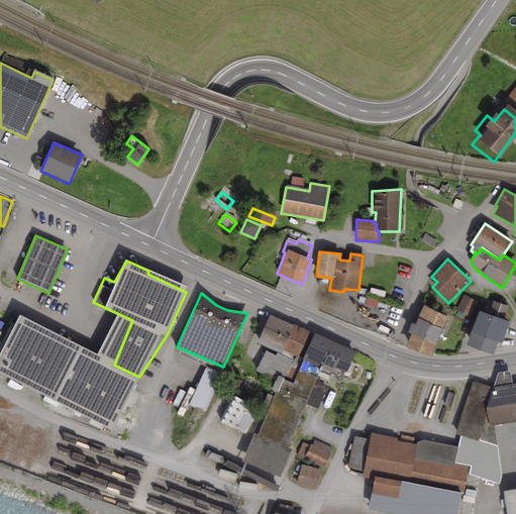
[(461,296),(454,312),(470,319),(477,303),(461,296)]
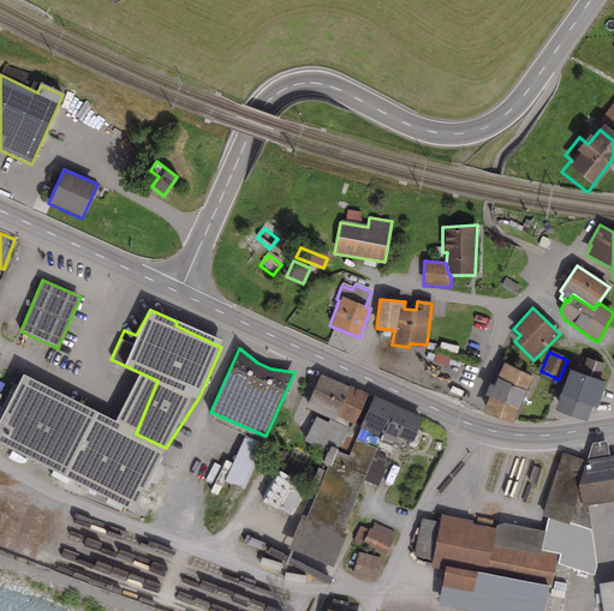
[(580,371),(570,366),(554,407),(586,419),(591,403),(597,406),(607,381),(601,378),(607,365),(586,357),(580,371)]
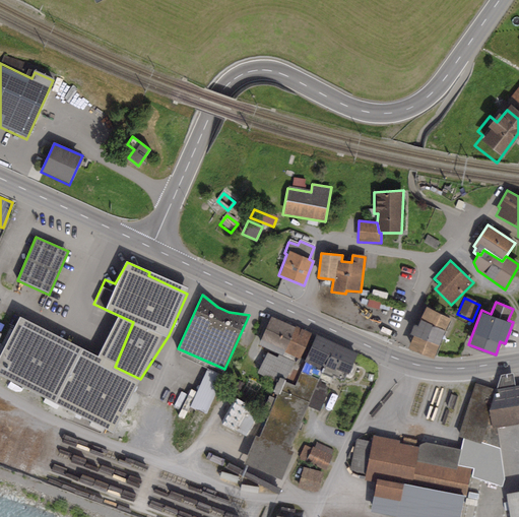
[(426,306),(419,318),(445,329),(451,318),(426,306)]
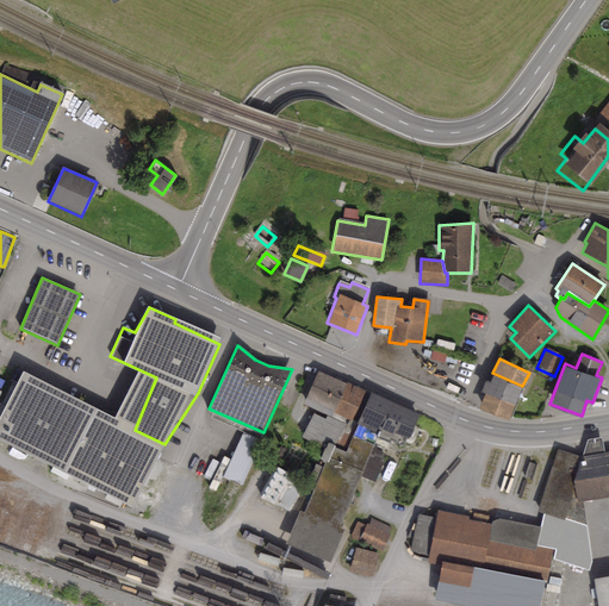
[(95,407),(24,369),(0,413),(0,437),(62,470),(95,407)]
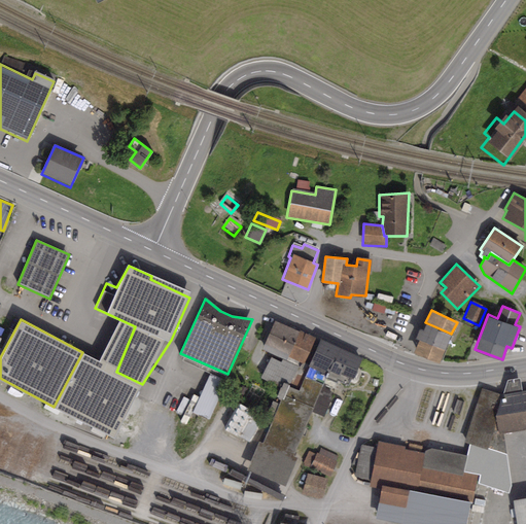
[(286,360),(300,333),(274,321),(261,349),(286,360)]
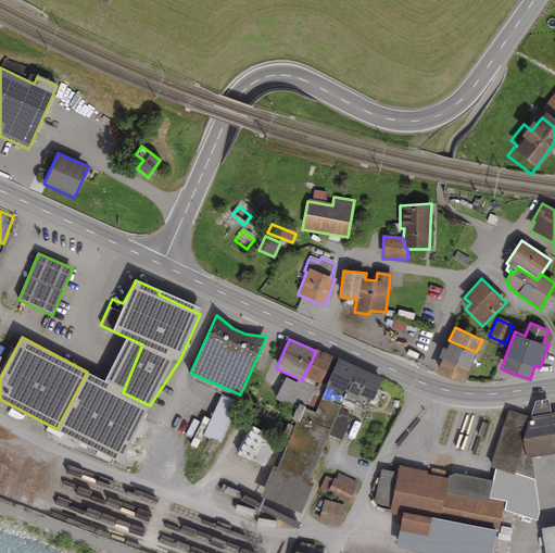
[(442,346),(438,355),(442,357),(469,368),(476,352),(449,340),(446,348),(442,346)]
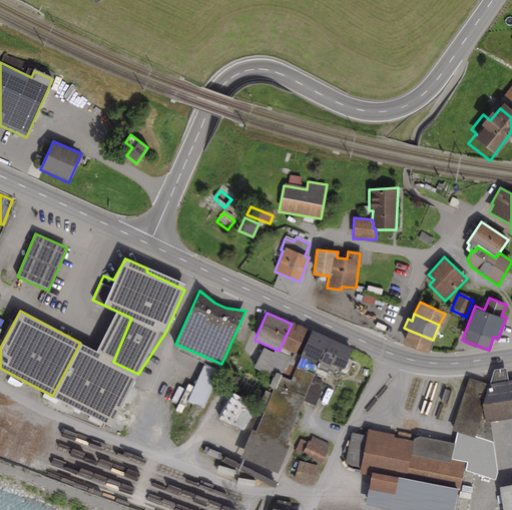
[(307,330),(292,323),(292,324),(279,351),(291,357),(293,353),(296,355),(307,330)]
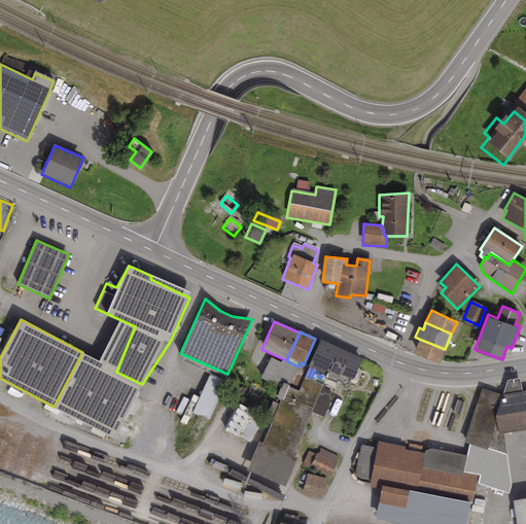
[(363,358),(319,338),(307,365),(327,375),(329,370),(353,380),(363,358)]
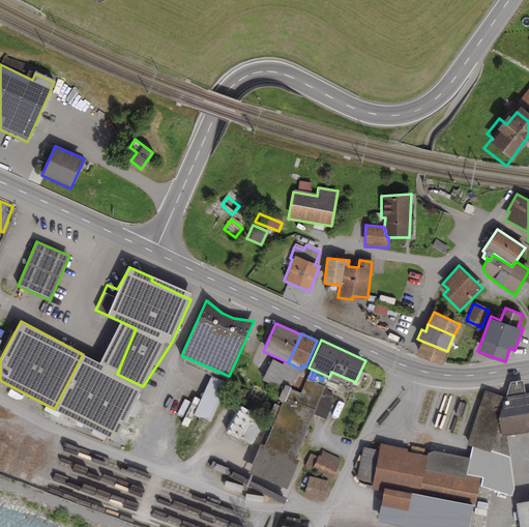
[(421,341),(415,354),(442,366),(447,351),(421,341)]
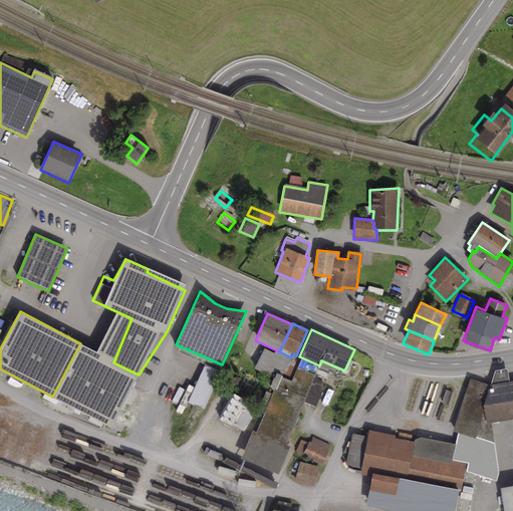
[(273,354),(264,349),(254,369),(272,377),(269,387),(274,389),(277,386),(306,398),(316,375),(297,368),(291,380),(282,376),(290,358),(275,351),(273,354)]
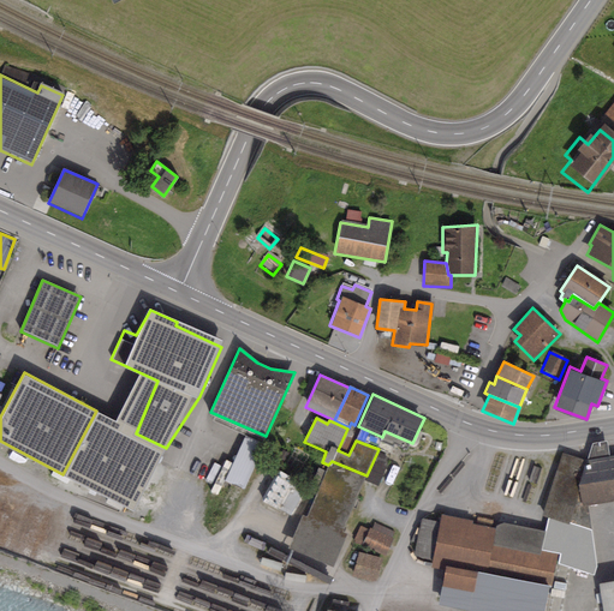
[(262,445),(244,437),(226,480),(244,487),(262,445)]
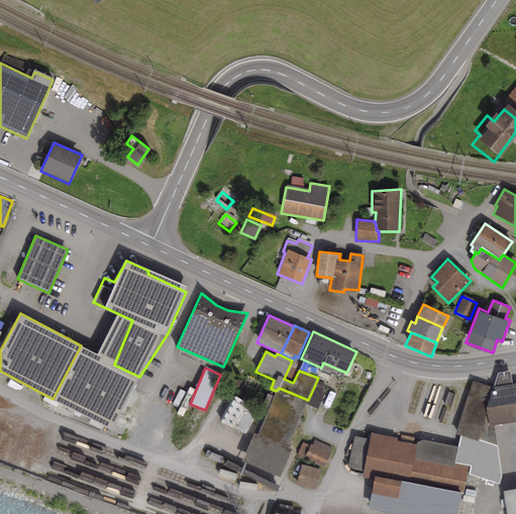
[(498,374),(493,388),(511,385),(510,372),(498,374)]
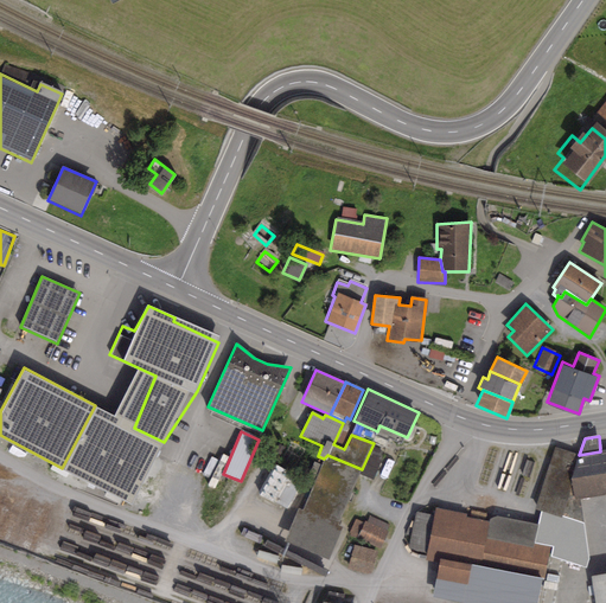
[(489,519),(489,521),(485,539),(534,549),(534,544),(553,547),(549,558),(585,568),(587,558),(580,500),(574,500),(571,476),(576,455),(553,449),(537,507),(543,510),(540,527),(496,517),(489,519)]
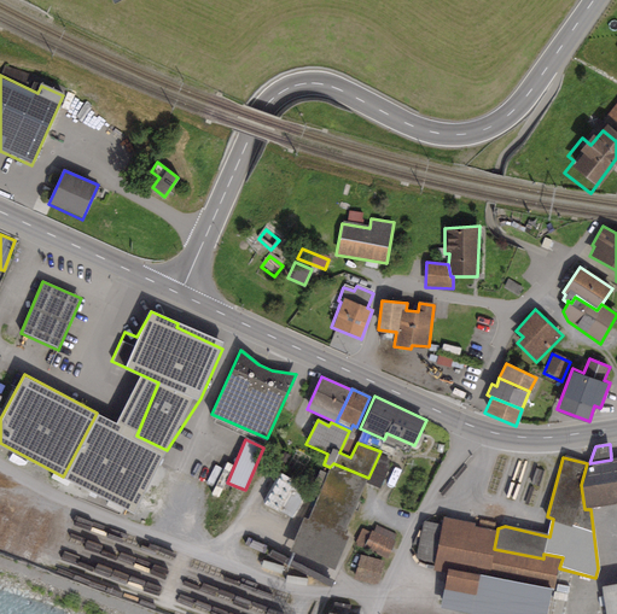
[(589,463),(587,463),(581,485),(585,509),(591,509),(616,503),(616,458),(611,460),(589,463)]
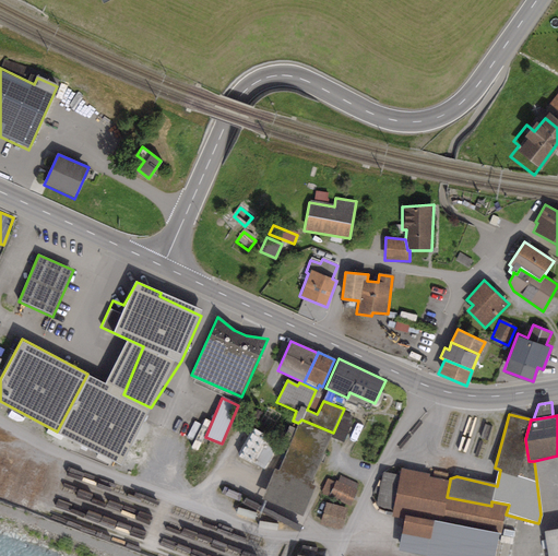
[(298,423),(279,470),(274,468),(261,498),(303,516),(316,485),(311,484),(333,433),(301,420),(298,423)]
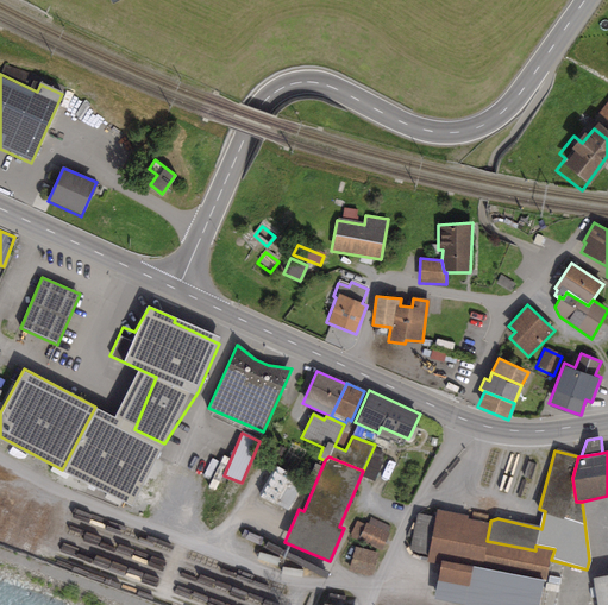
[(289,473),(275,465),(258,496),(288,512),(300,490),(287,483),(289,473)]
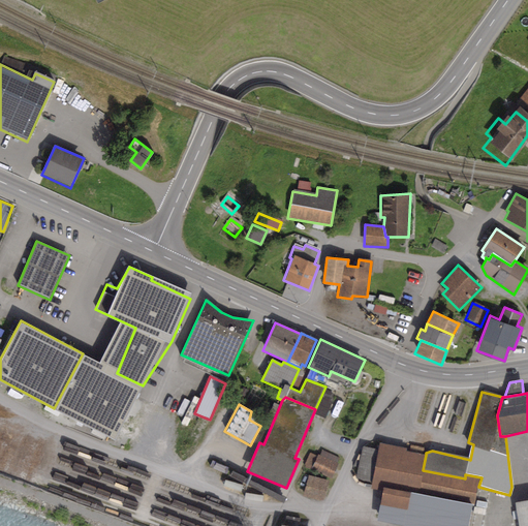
[(43,443),(45,435),(33,432),(32,441),(43,443)]
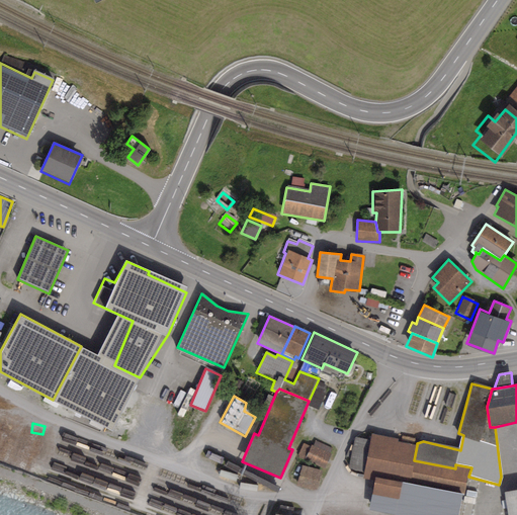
[(363,473),(363,478),(373,480),(371,492),(368,510),(391,514),(458,514),(468,477),(471,467),(455,464),(455,468),(414,460),(417,445),(398,441),(398,439),(370,433),(369,441),(354,438),(348,467),(350,469),(363,473)]
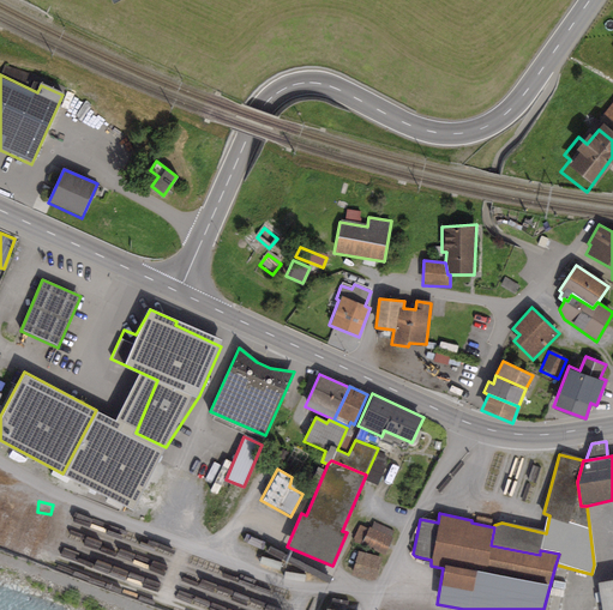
[(395,533),(373,524),(371,530),(368,529),(367,531),(359,526),(352,543),(384,557),(395,533)]
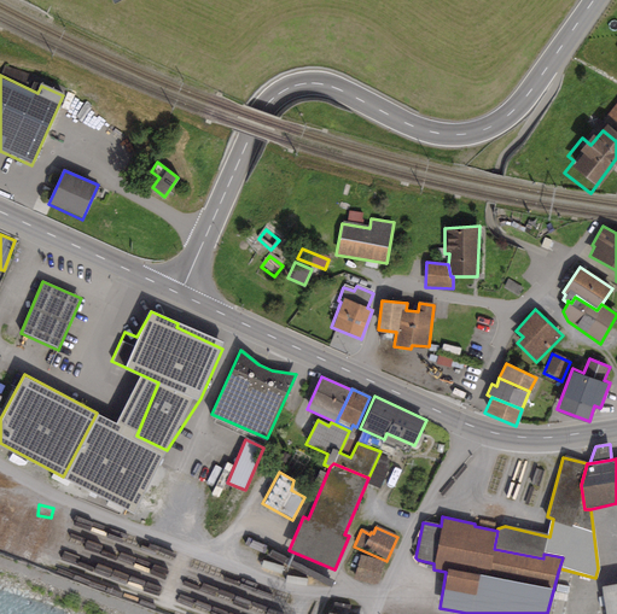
[(384,563),(360,556),(353,580),(377,586),(384,563)]
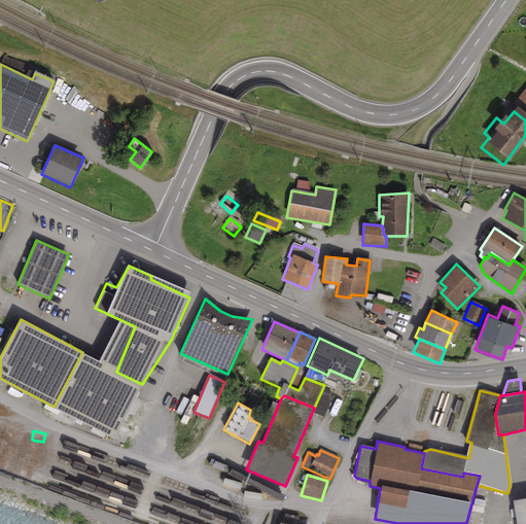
[(525,523),(525,496),(513,498),(517,523),(525,523)]
